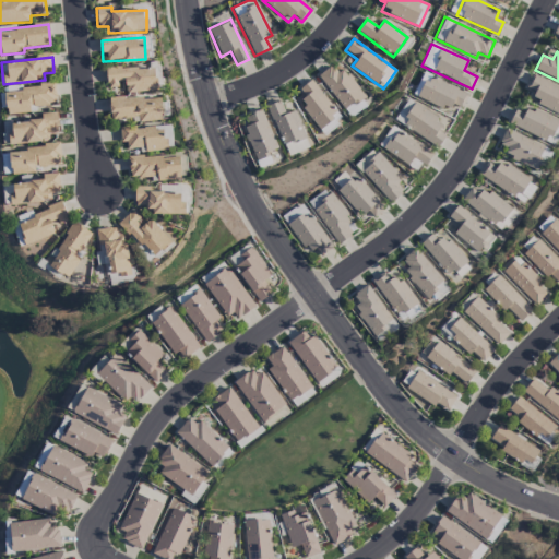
[(128,93),(156,91),(155,66),(106,70),(107,86),(127,85),(128,93)]
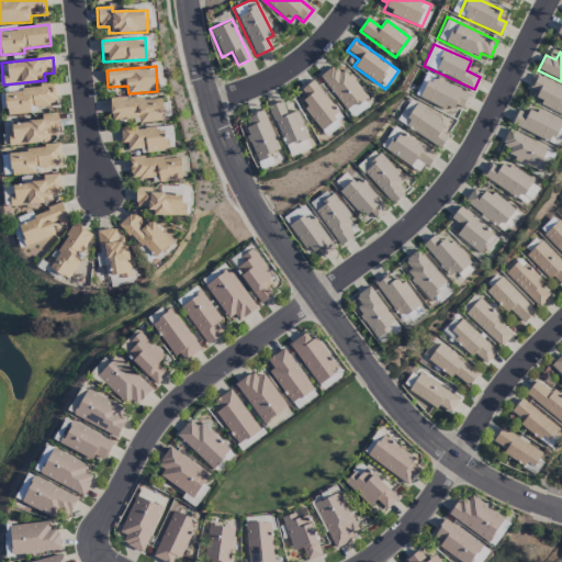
[(319,76),(347,111),(367,97),(345,68),(337,74),(332,67),(319,76)]
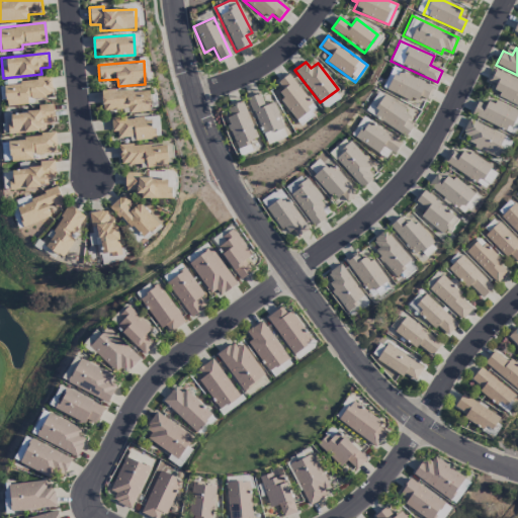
[(433,87),(395,69),(384,89),(416,104),(419,96),(427,100),(433,87)]
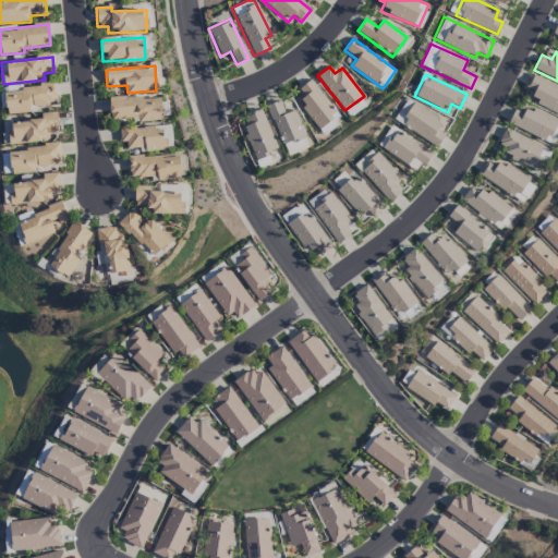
[(524,89),(540,96),(536,105),(557,114),(557,86),(532,74),(524,89)]
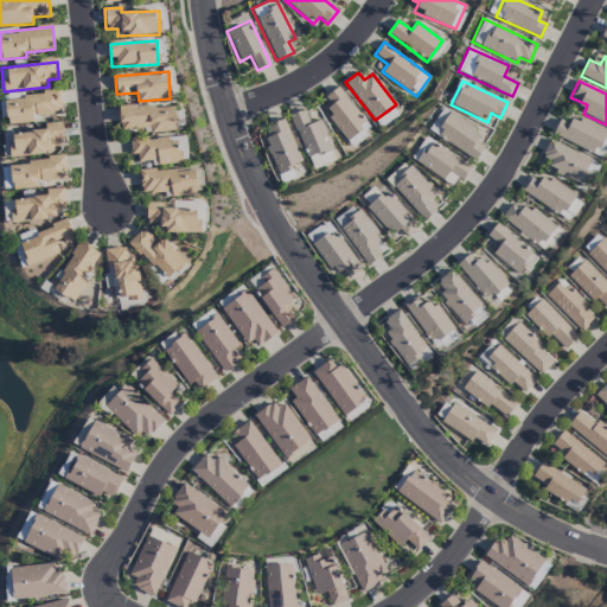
[(323,98),(333,113),(327,117),(351,147),(372,129),(338,87),(323,98)]
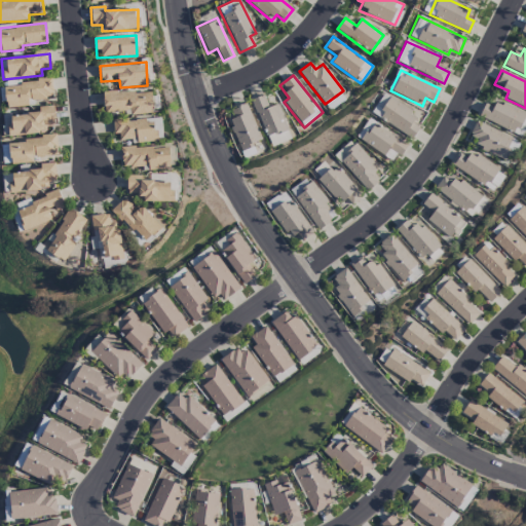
[(51,79),(4,85),(7,106),(54,101),(51,79)]
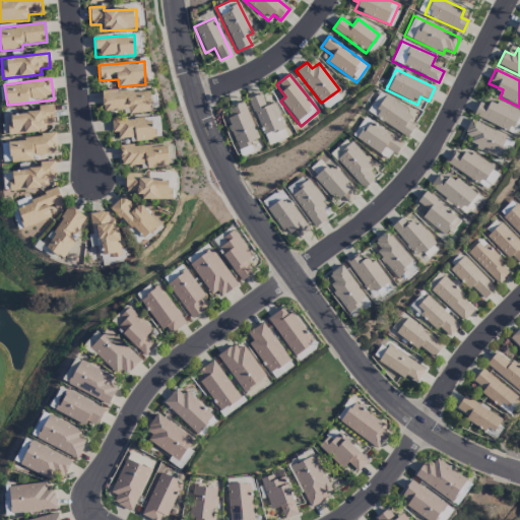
[(104,113),(129,110),(129,114),(151,112),(148,88),(102,93),(104,113)]
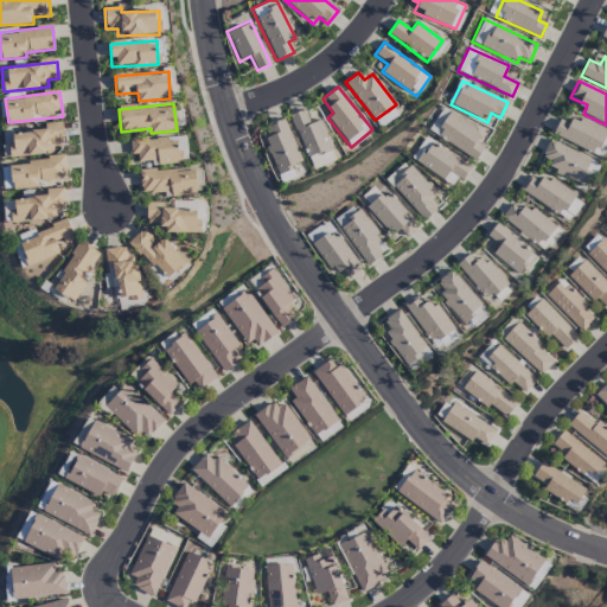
[(376,120),(381,127),(397,115),(391,108),(376,120)]
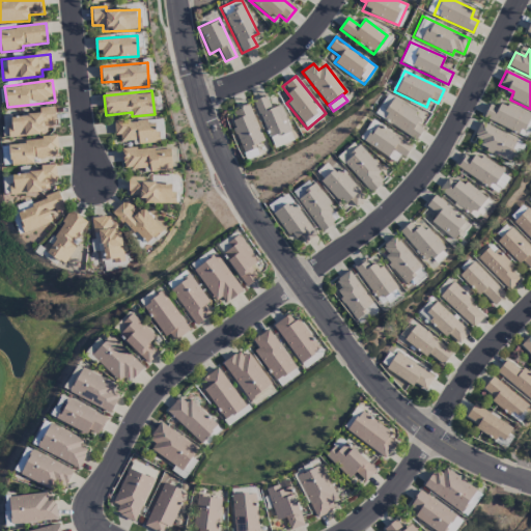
[(423,129),(416,123),(421,116),(387,94),(374,114),(415,141),(423,129)]
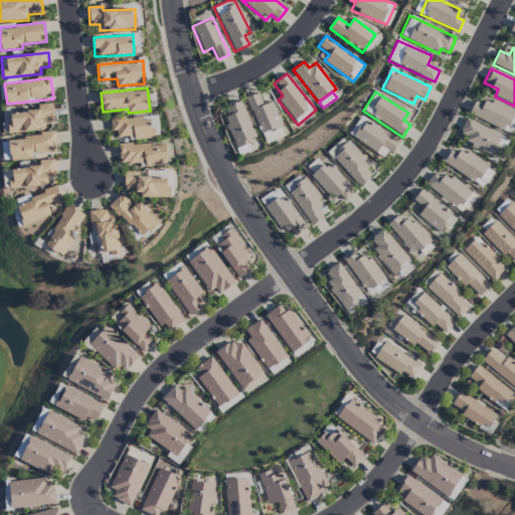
[(261,135),(281,127),(272,102),(263,105),(259,94),(246,98),(261,135)]
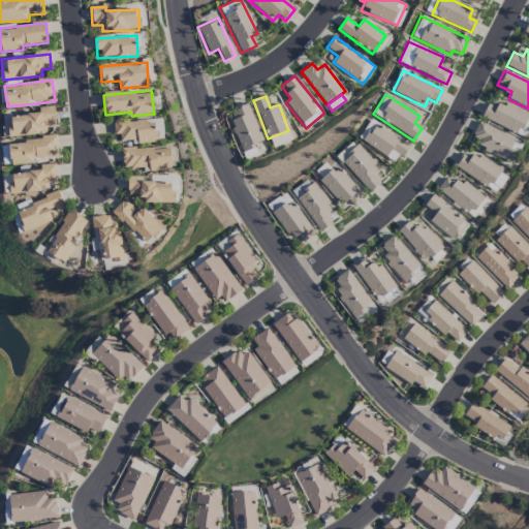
[(528,113),(499,101),(496,107),(488,104),(481,118),(520,133),(528,113)]
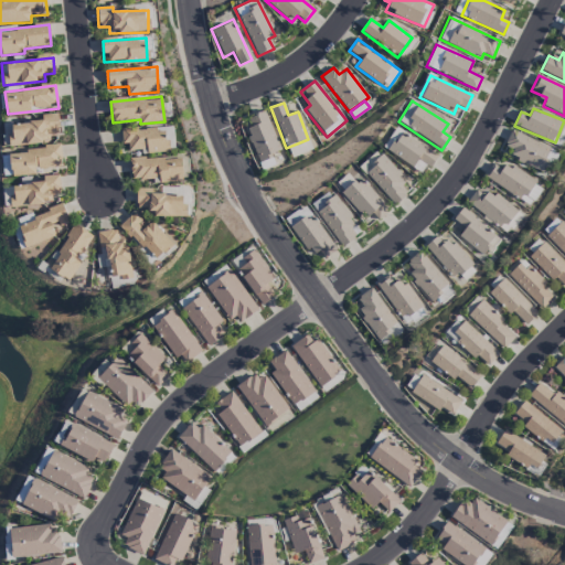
[(247,116),(252,128),(247,129),(259,170),(275,166),(270,153),(279,151),(266,110),(247,116)]
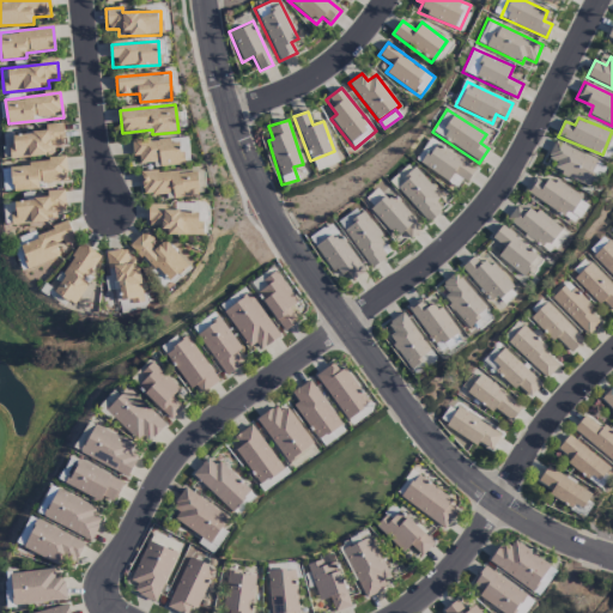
[(44,125),(44,132),(10,134),(12,159),(54,155),(53,146),(64,145),(61,123),(44,125)]
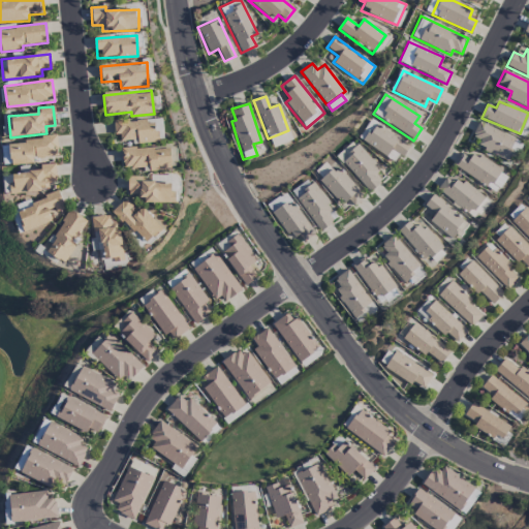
[(358,137),(396,164),(409,146),(371,119),(358,137)]
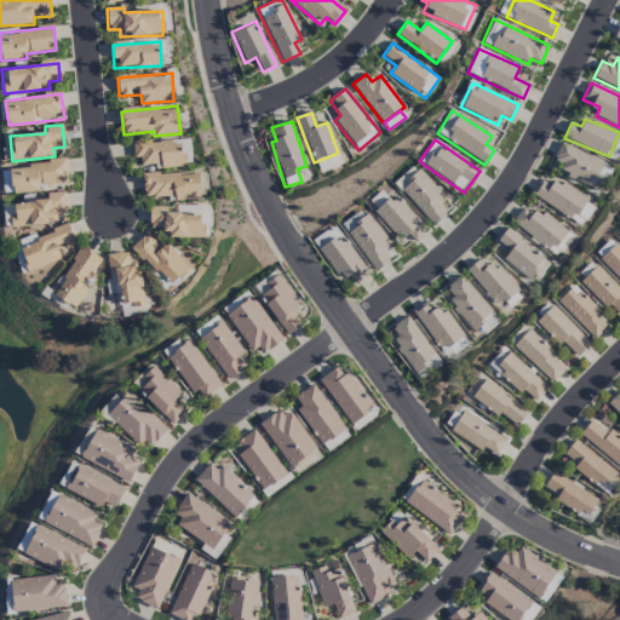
[(161,168),(184,167),(183,144),(172,145),(171,141),(135,142),(136,165),(161,164),(161,168)]
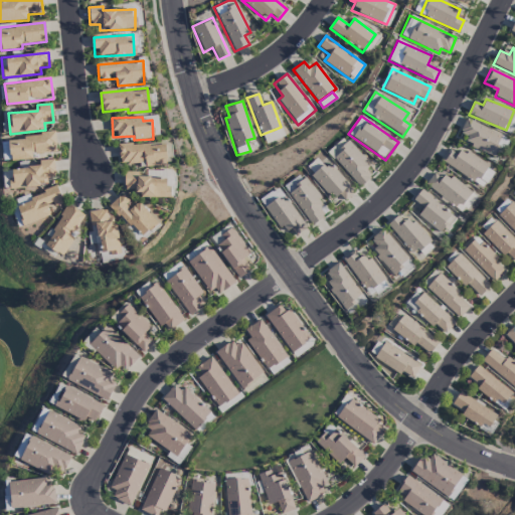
[(467,119),(457,137),(493,156),(503,137),(467,119)]
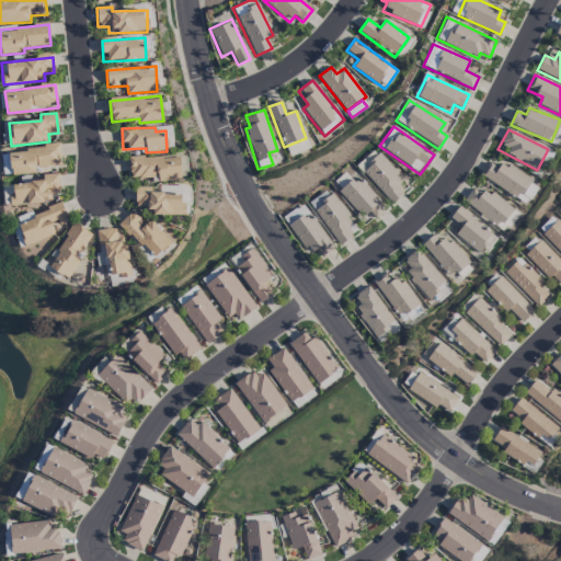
[(286,147),(290,157),(310,149),(306,139),(286,147)]
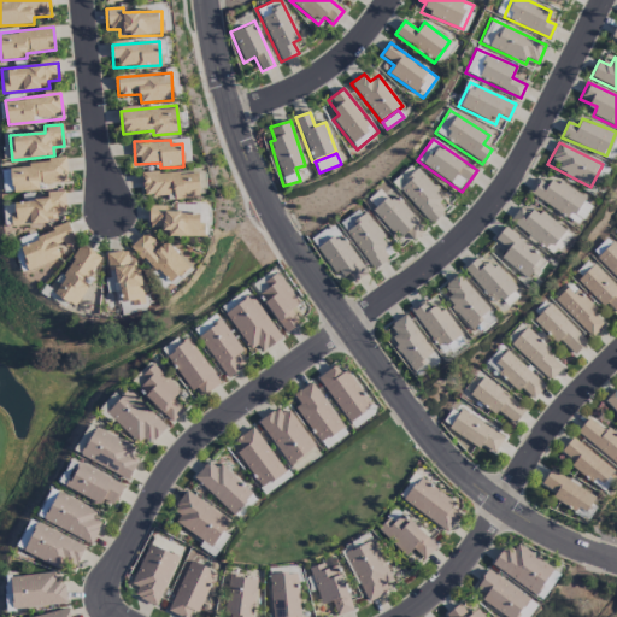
[(11,164),(12,193),(39,191),(37,184),(68,183),(66,162),(11,164)]
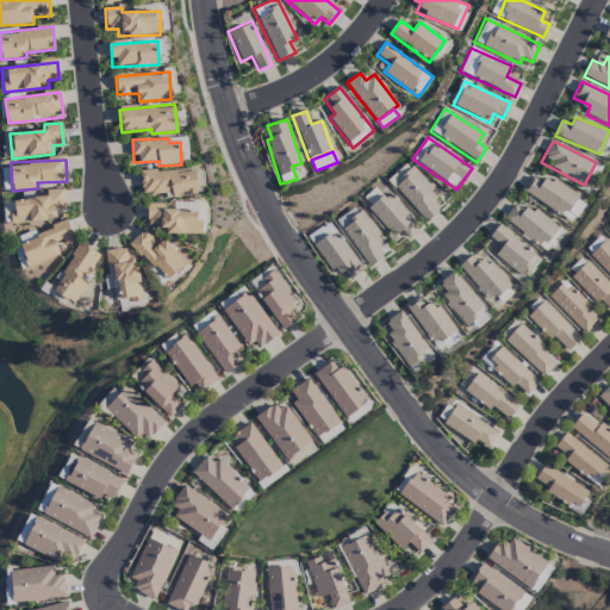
[(408,163),(388,180),(425,222),(440,209),(433,200),(437,195),(408,163)]
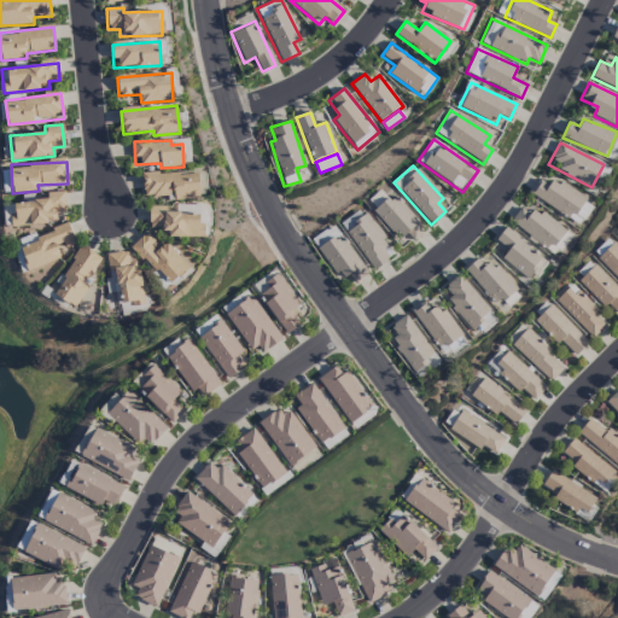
[(198,172),(141,175),(143,197),(174,196),(175,199),(199,198),(198,172)]
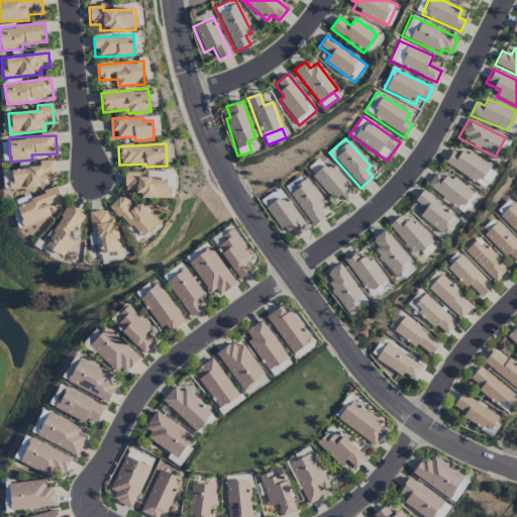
[(462,148),(458,154),(451,149),(443,162),(484,189),(496,171),(462,148)]
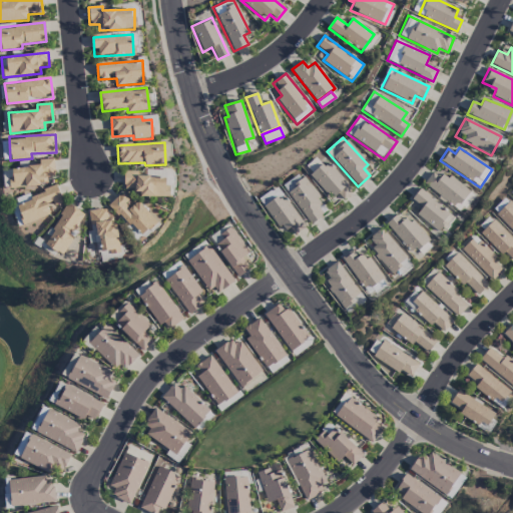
[(328,162),(323,166),(315,157),(306,166),(311,172),(309,175),(326,193),(331,189),(342,201),(354,190),(328,162)]
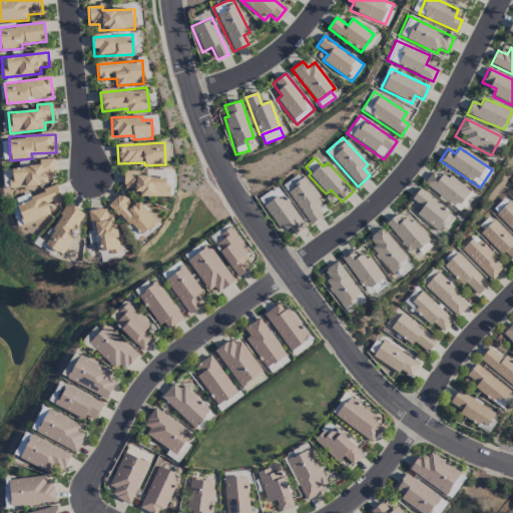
[(47,184),(46,176),(55,175),(53,158),(38,160),(39,165),(7,168),(8,188),(47,184)]
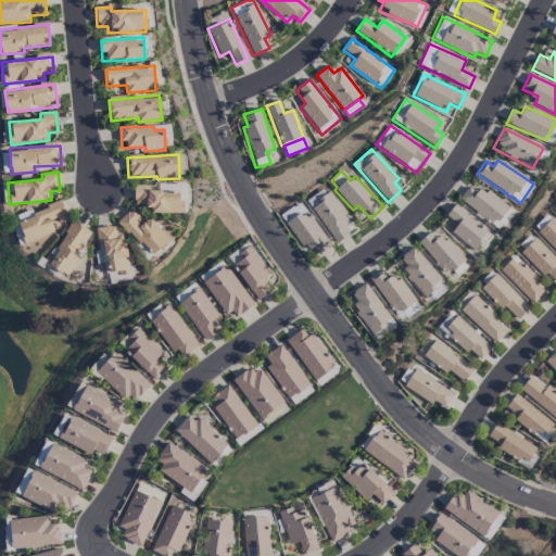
[(181,214),(182,192),(149,191),(149,186),(135,186),(134,204),(144,204),(144,213),(181,214)]
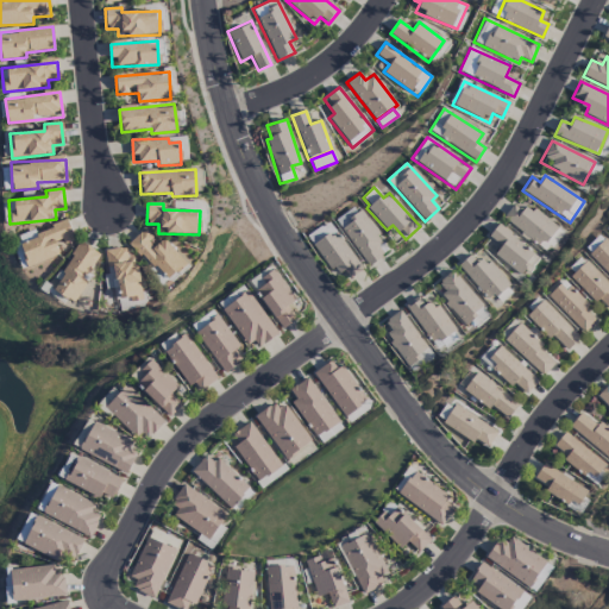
[(527,205),(522,211),(514,205),(503,219),(541,246),(556,226),(527,205)]
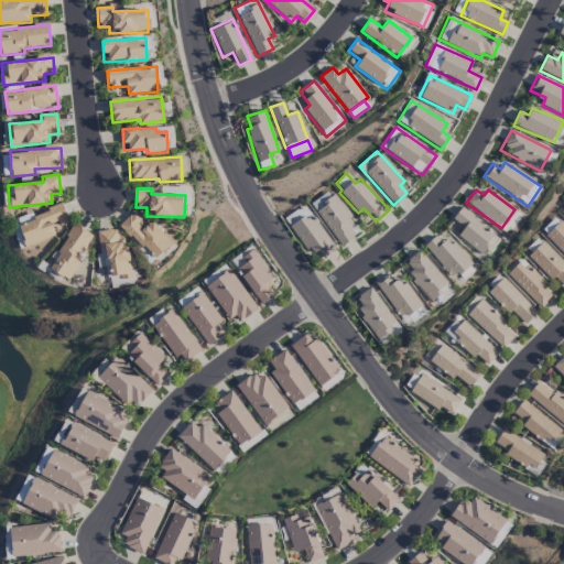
[(311,206),(340,247),(360,232),(331,191),(311,206)]
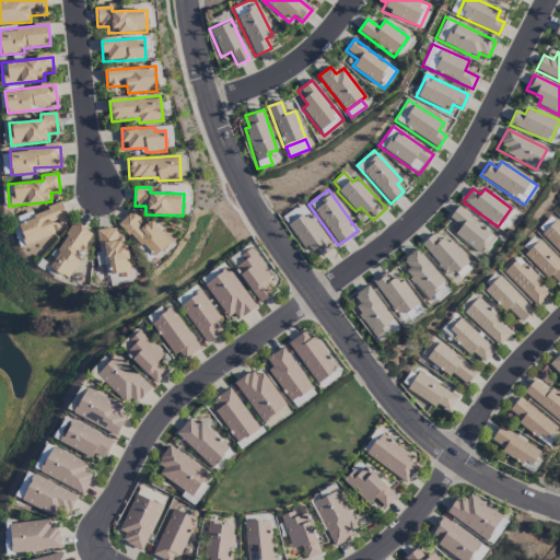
[(24,246),(57,234),(54,226),(68,221),(61,203),(32,214),(31,212),(13,219),(20,237),(21,237),(24,246)]
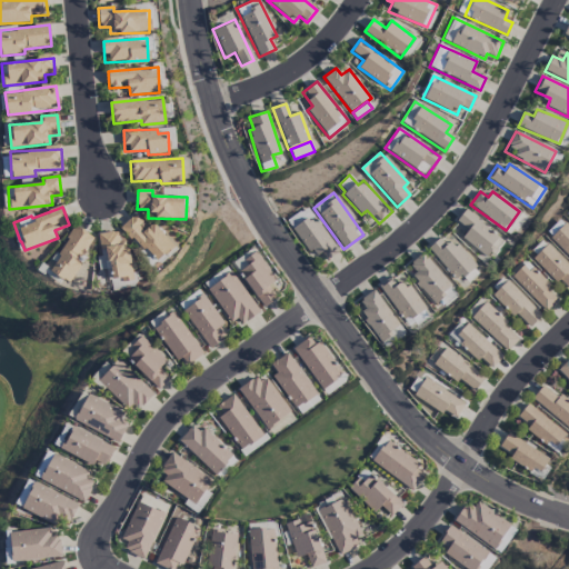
[(312,216),(308,208),(287,220),(291,228),(312,216)]
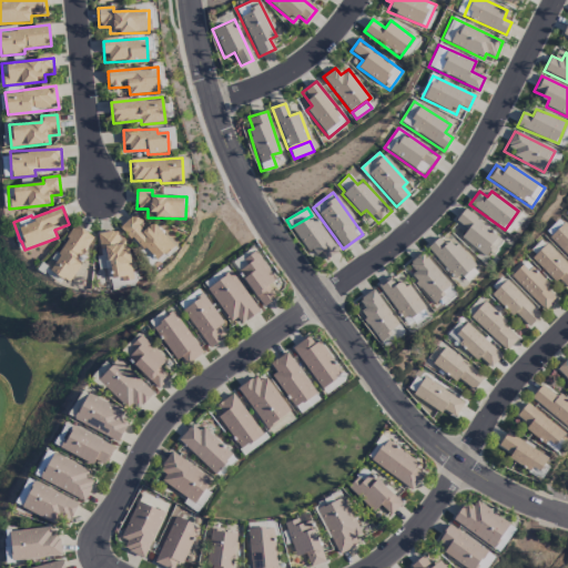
[(460,237),(486,259),(501,240),(464,209),(455,220),(467,230),(460,237)]
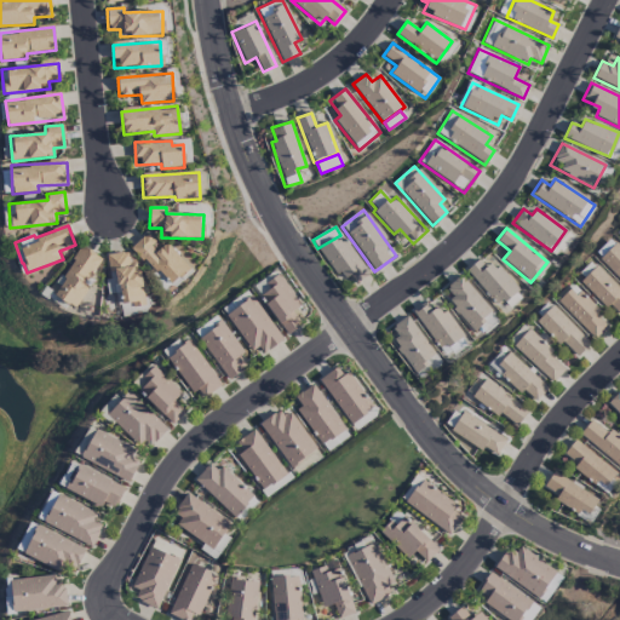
[(133,246),(170,286),(189,269),(166,242),(156,251),(151,246),(155,242),(147,234),(133,246)]
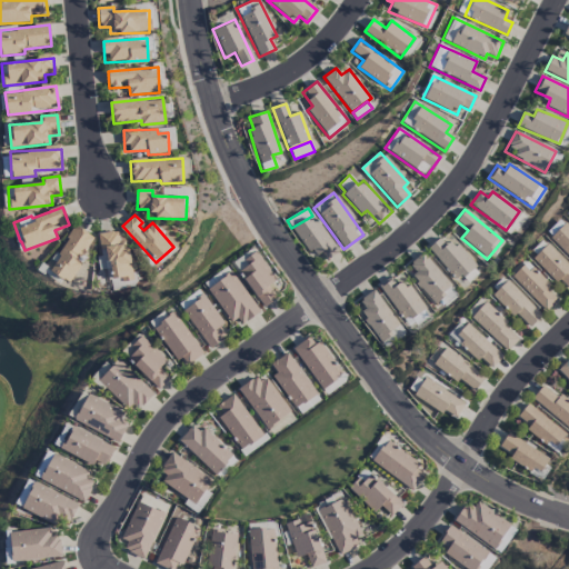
[(292,229),(306,251),(315,247),(323,262),(338,253),(316,216),(292,229)]
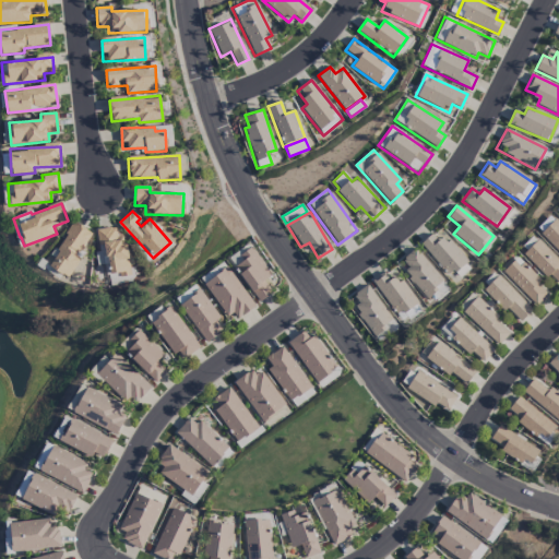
[(558,224),(555,219),(540,234),(558,252),(558,224)]
